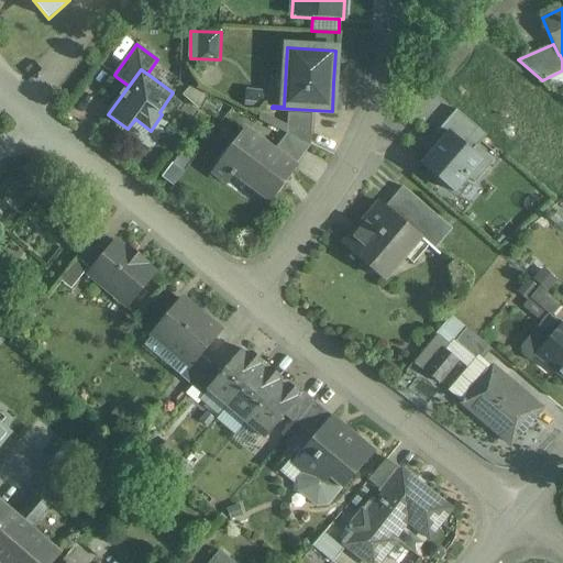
[(202,109),(209,112),(217,116),(222,107),(207,99),(202,109)]
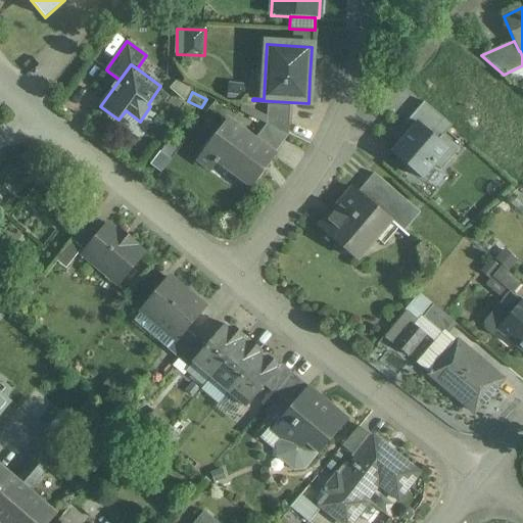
[(267,125),(288,136),(290,107),(268,106),(267,106),(267,125)]
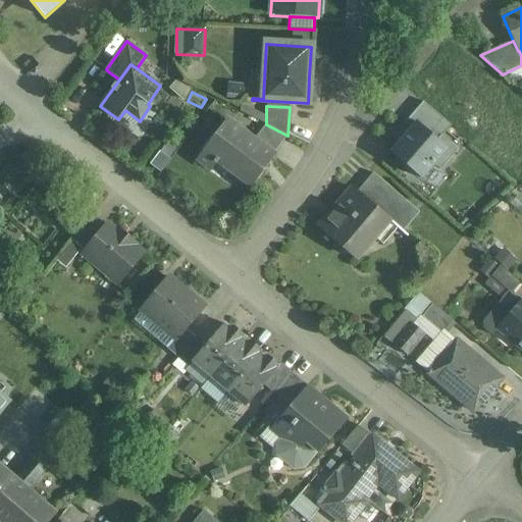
[(272,156),(253,142),(225,121),(197,159),(211,169),(218,161),(253,187),(274,157),(272,156)]
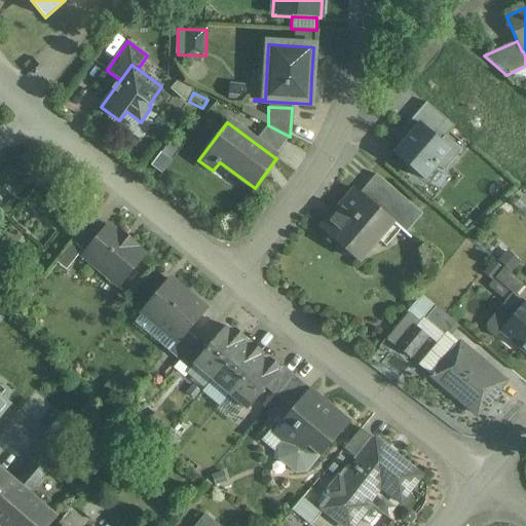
[(451,151),(419,123),(393,153),(425,181),(451,151)]
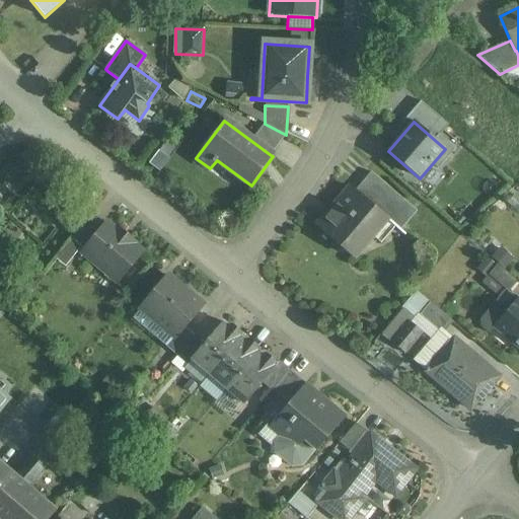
[(251,141),(271,155),(286,135),(265,124),(251,141)]
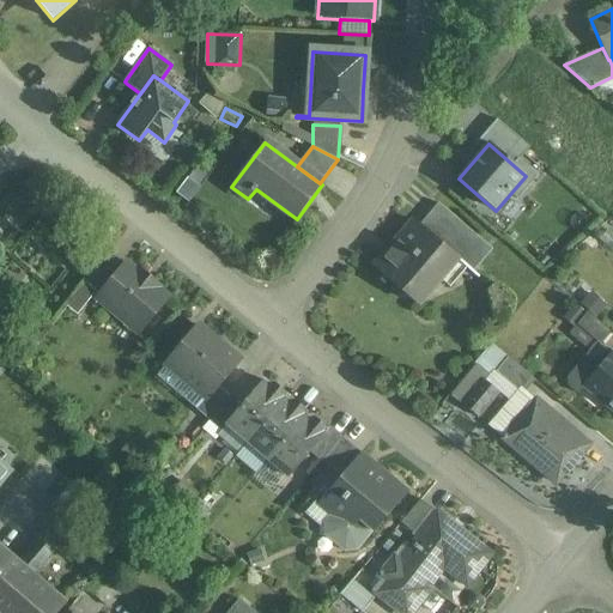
[(428,217),(445,231),(462,246),(472,234),(438,205),(428,217)]
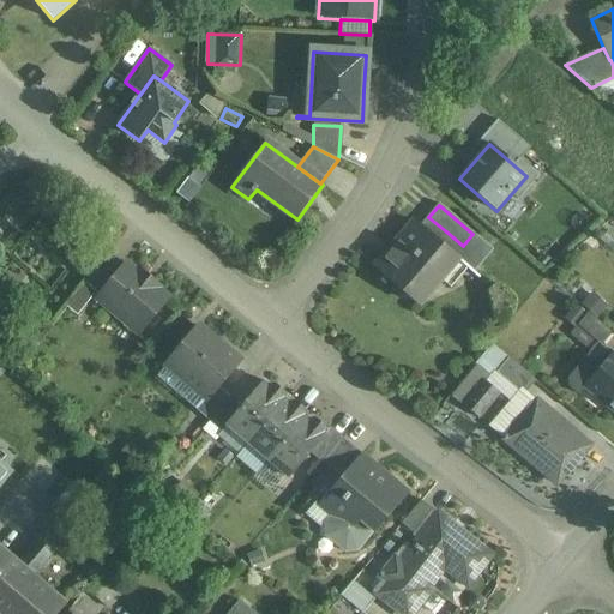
[(414,223),(415,226),(378,268),(377,269),(377,268),(375,269),(417,305),(419,304),(416,301),(437,276),(441,281),(459,260),(415,222),(414,223)]
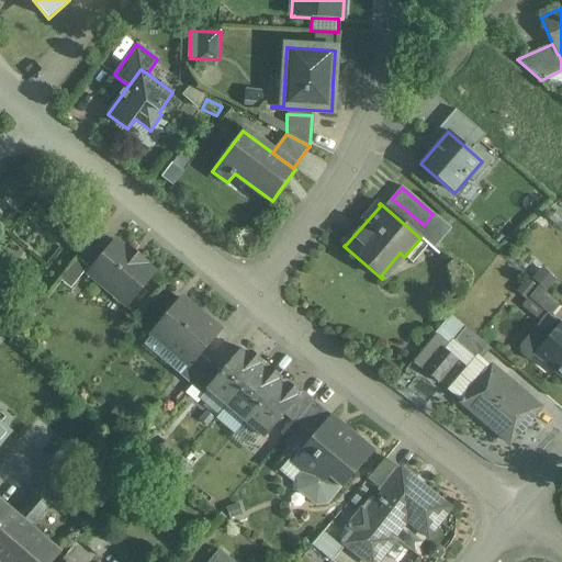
[(117,294),(124,300),(128,303),(154,273),(143,265),(145,262),(128,248),(126,250),(115,242),(90,272),(102,282),(101,283),(102,284),(115,295),(117,294)]
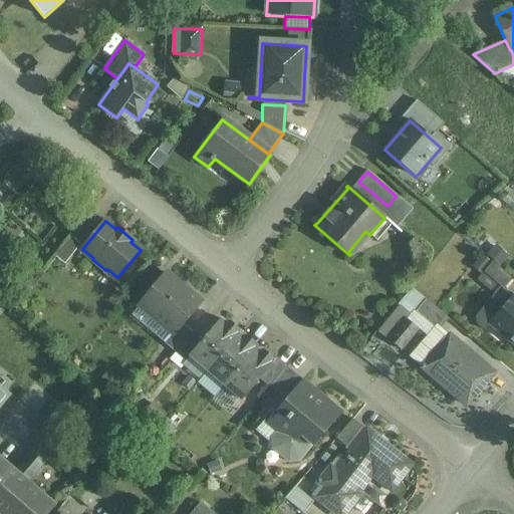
[(67,262),(69,261),(77,250),(67,243),(58,255),(67,262)]
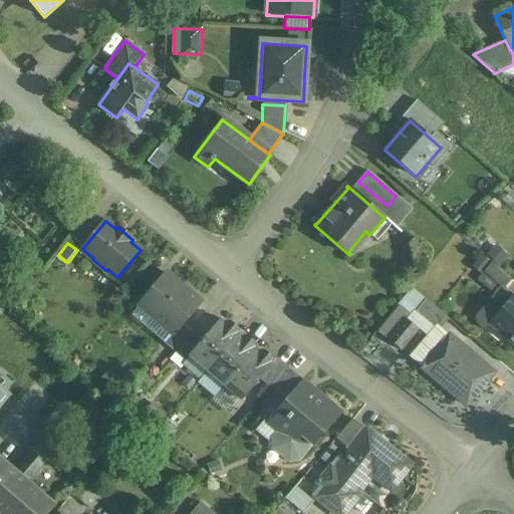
[(496,243),(487,253),(500,266),(510,256),(496,243)]
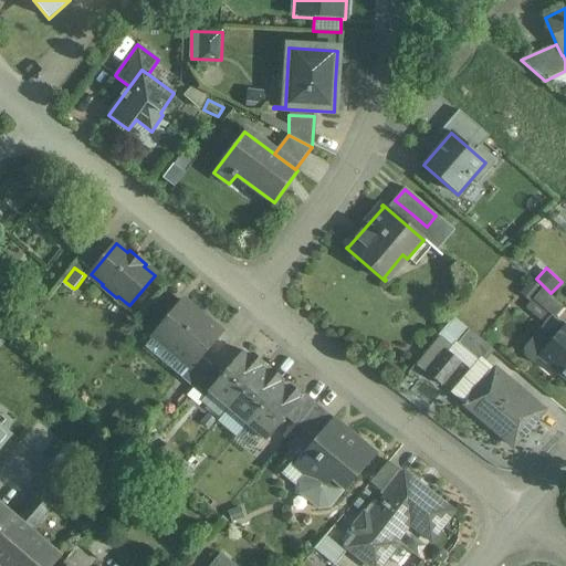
[(533,301),(552,316),(555,318),(564,307),(543,289),(533,301)]
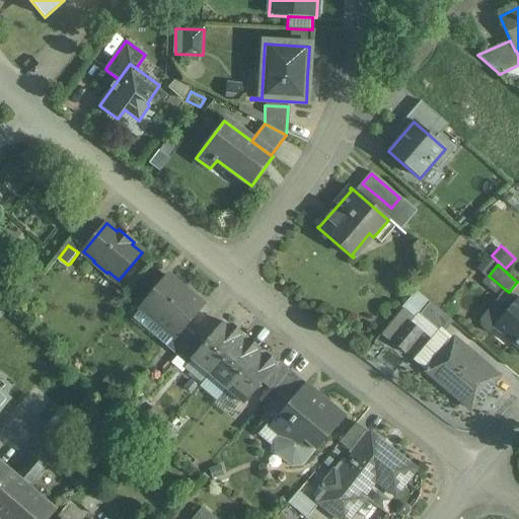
[(203,305),(168,277),(134,318),(166,346),(174,337),(174,338),(184,326),(203,305)]
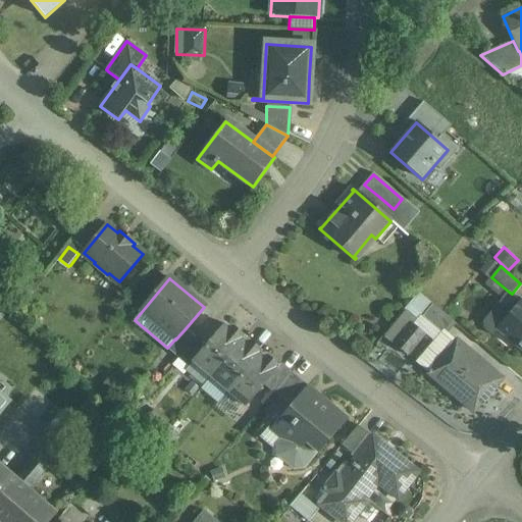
[(521,349),(521,301),(498,329),(518,347),(517,349),(519,350),(521,349)]
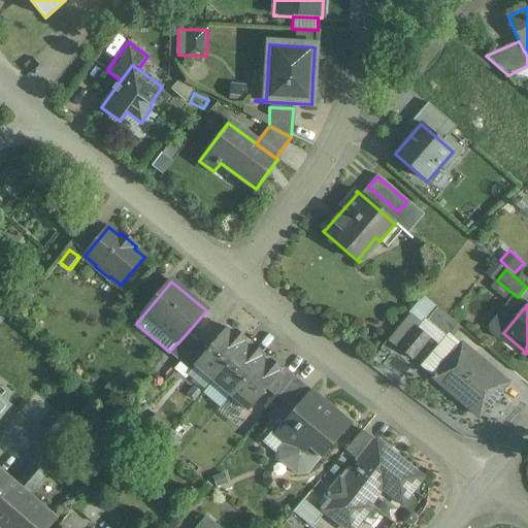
[(450,340),(453,337),(461,328),(437,308),(427,321),(450,340)]
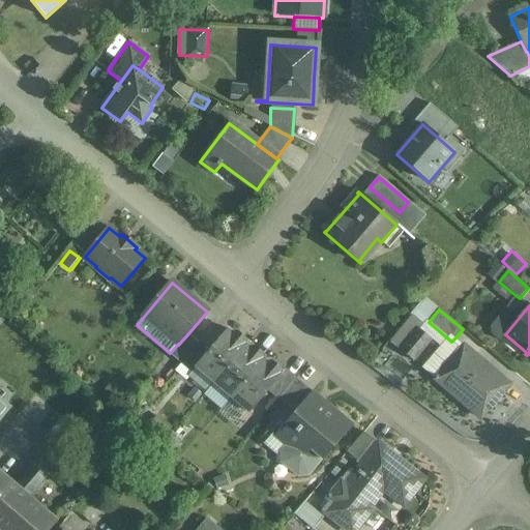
[(196,366),(214,382),(246,345),(228,329),(209,352),(196,366)]
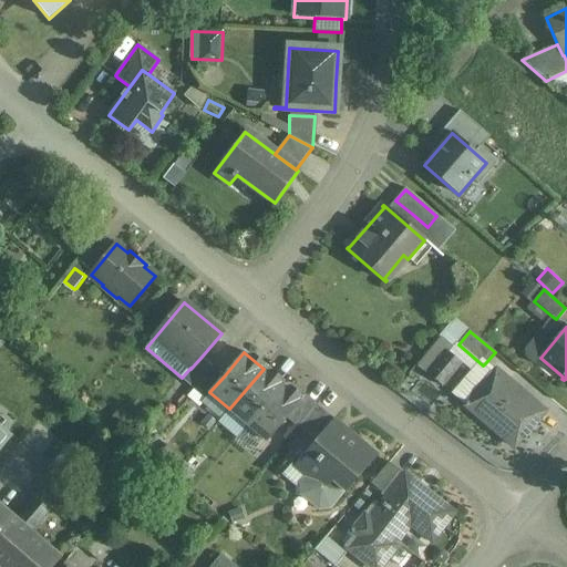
[(462,363),(447,352),(446,352),(428,374),(442,387),(443,387),(462,363)]
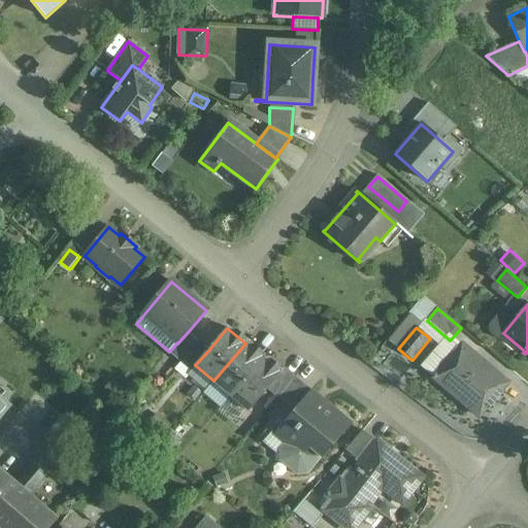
[(177,342),(169,352),(180,362),(198,341),(188,332),(177,343),(177,342)]
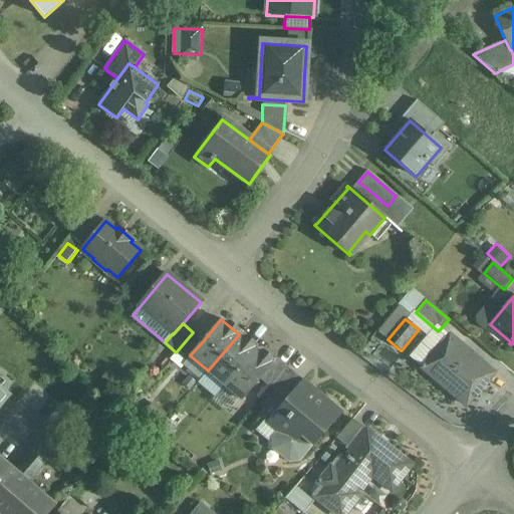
[(193,332),(176,352),(186,360),(190,355),(203,341),(193,332)]
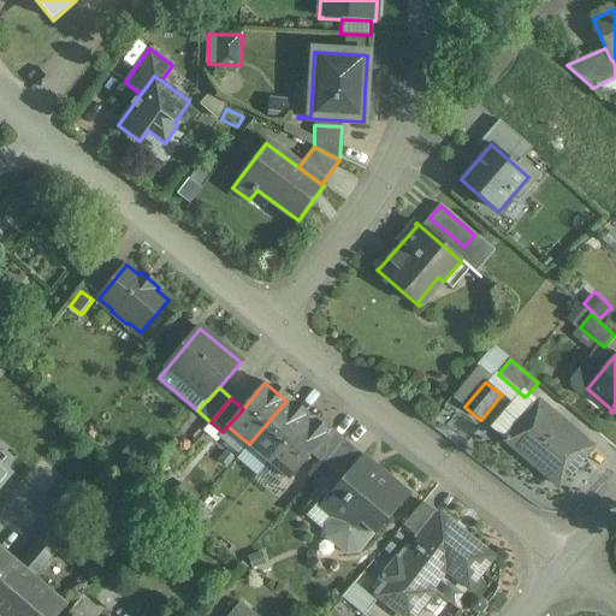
[(249,444),(268,462),(306,418),(286,401),(249,444)]
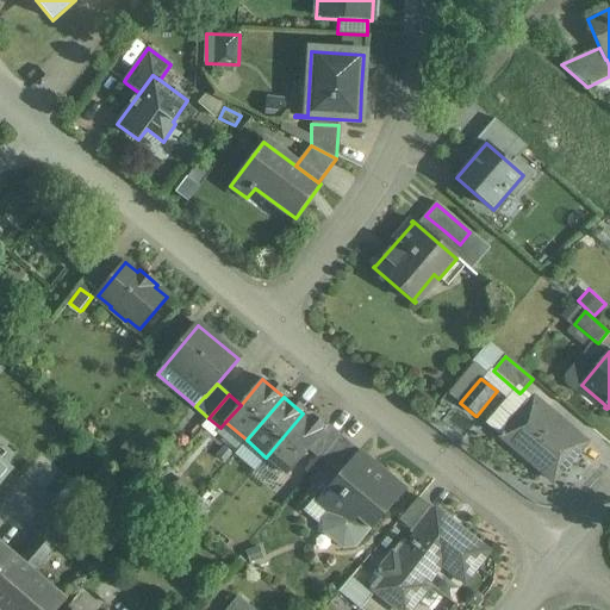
[(534,399),(528,408),(527,408),(502,437),(553,481),(585,442),(534,399)]
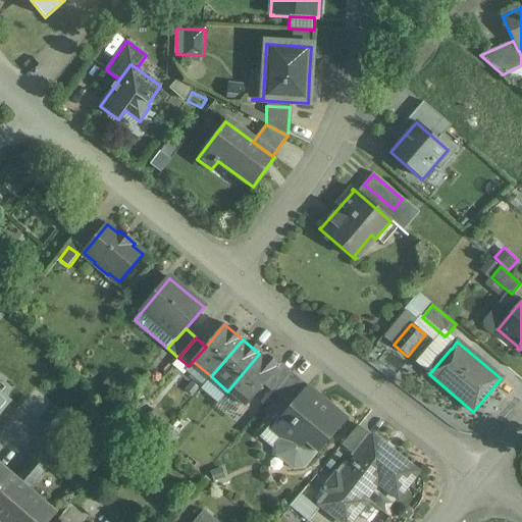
[(274,371),(276,368),(259,354),(227,392),(246,407),(264,384),(275,372),(274,371)]
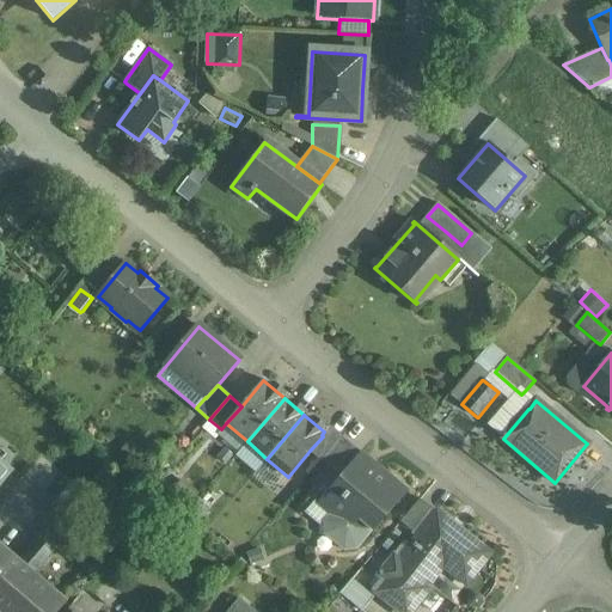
[(322,435),(323,436),(310,451),(320,460),(341,436),(329,426),(324,432),(322,435)]
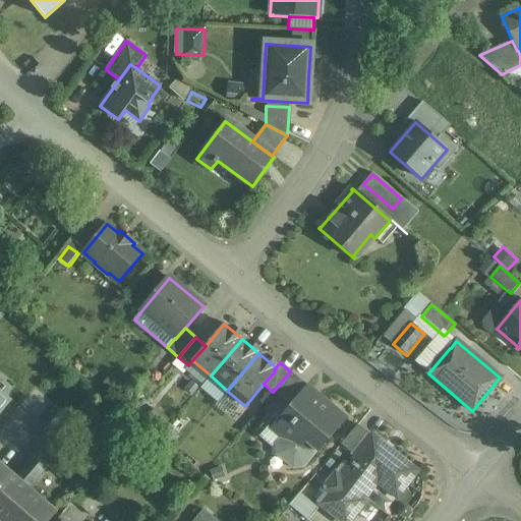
[(307,386),(290,371),(273,392),(290,406),(307,386)]
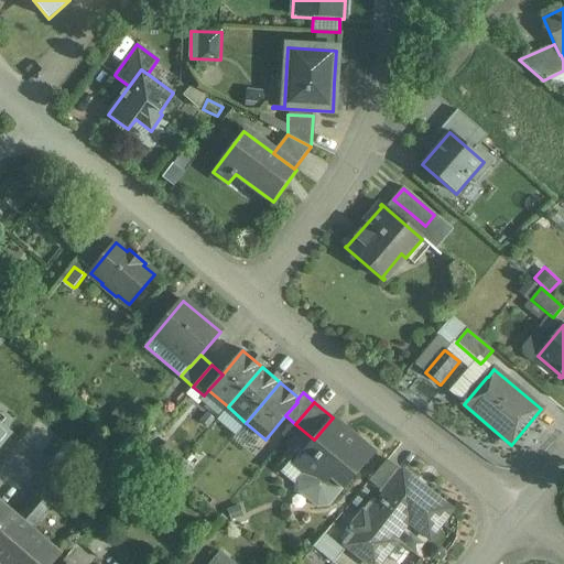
[(345,488),(375,454),(333,418),(314,440),(293,464),(304,474),(299,481),(300,492),(317,507),(327,506),(343,488),(345,489),(345,488)]
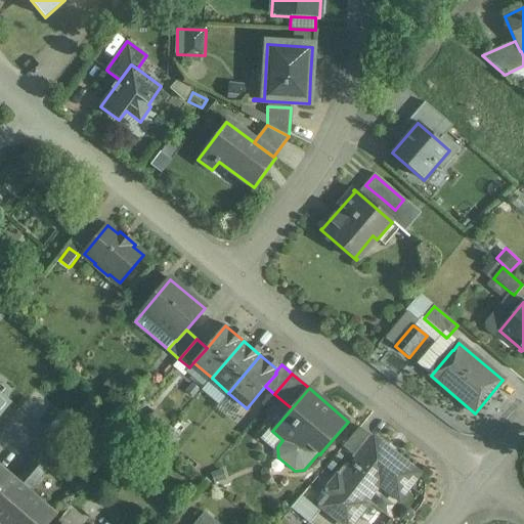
[(0,393),(0,418),(12,403),(0,393)]
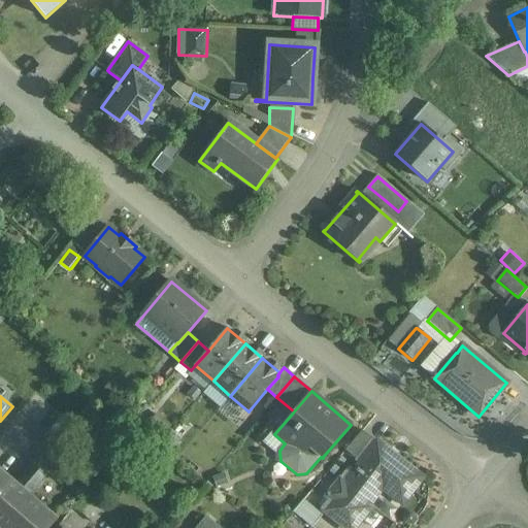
[(362,431),(359,434),(345,451),(357,460),(372,439),(362,431)]
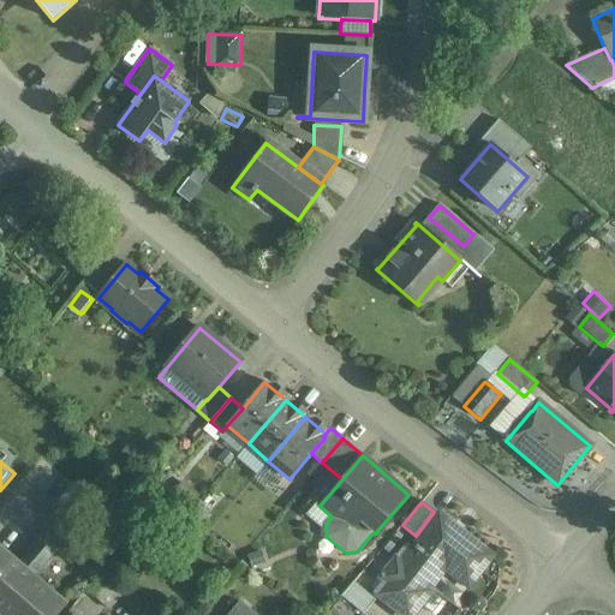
[(469,587),(491,557),(439,515),(401,563),(430,586),(445,568),(469,587)]
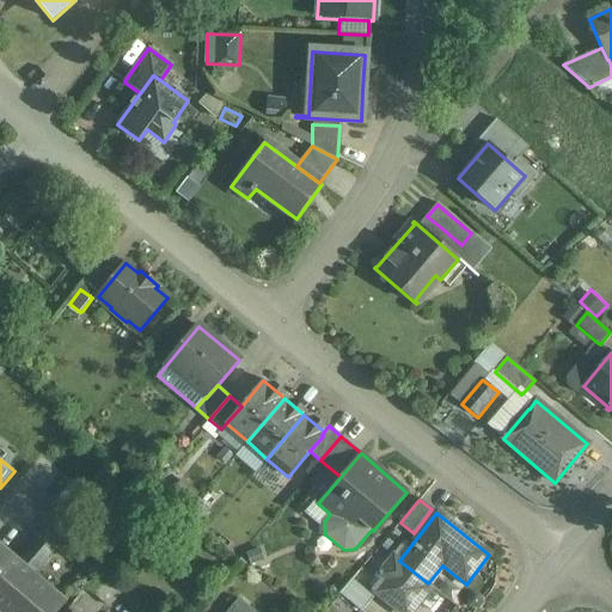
[(56,556),(63,549),(78,531),(59,514),(38,539),(53,551),(53,552),(56,556)]
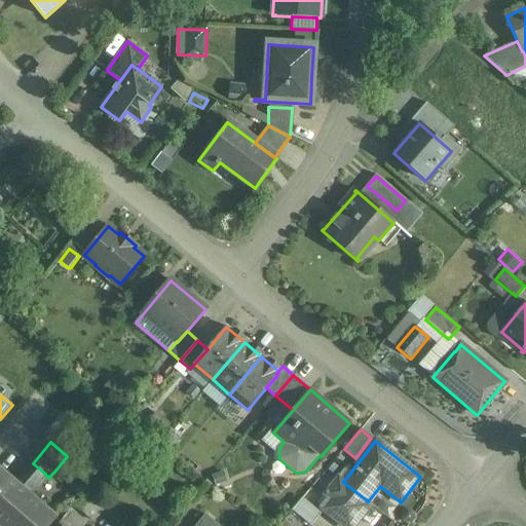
[(33,463),(29,467),(28,467),(16,482),(0,467),(0,525),(49,525),(57,518),(29,493),(45,474),(33,463)]
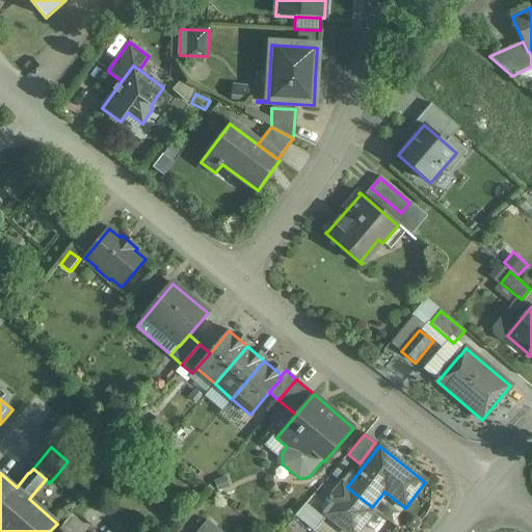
[(327,499),(333,503),(324,513),(348,531),(355,531),(374,509),(372,507),(347,487),(341,483),(327,499)]
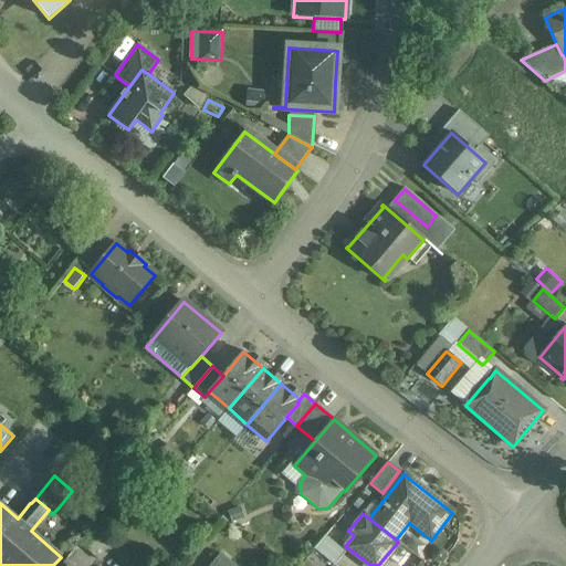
[(97,526),(92,532),(81,545),(97,559),(114,541),(97,526)]
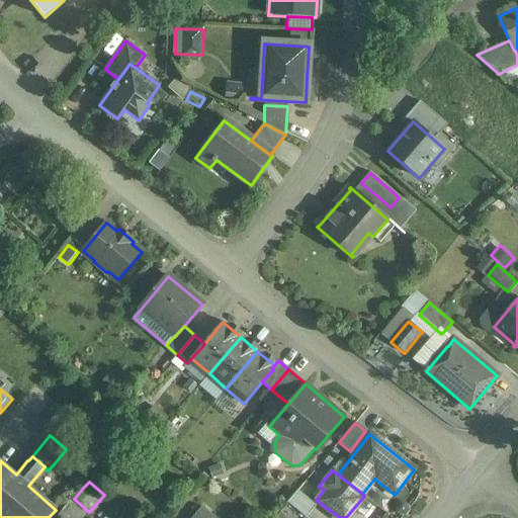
[(306,517),(309,515),(316,506),(297,491),(287,503),(306,517)]
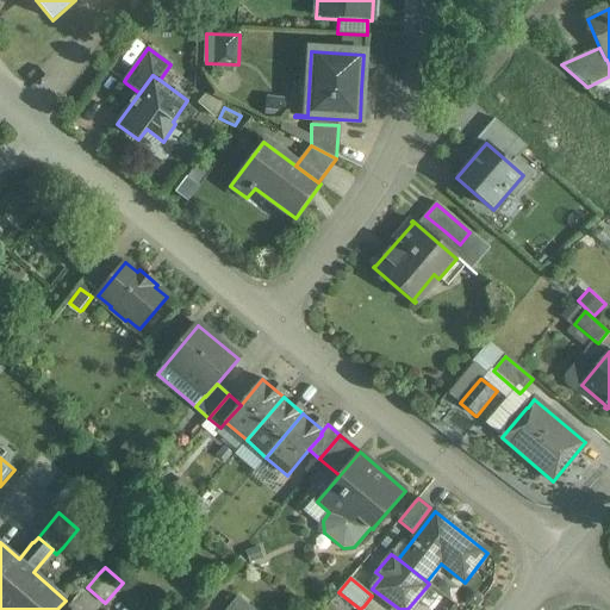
[(254,609),(237,597),(225,609),(254,609)]
